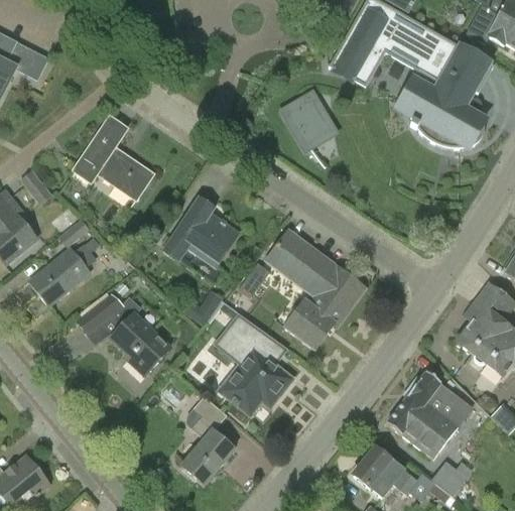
[(483,133),(484,126),(483,120),(480,114),(474,111),(479,109),(476,98),(469,98),(473,90),(478,93),(494,65),(379,0),(365,0),(329,66),(331,67),(335,58),(362,74),(376,47),(385,52),(391,42),(422,60),(412,80),(409,89),(408,100),(409,110),(412,119),(410,124),(416,127),(417,127),(425,136),(435,142),(444,146),(455,147),(465,146),(475,143),(480,139),(483,133)]
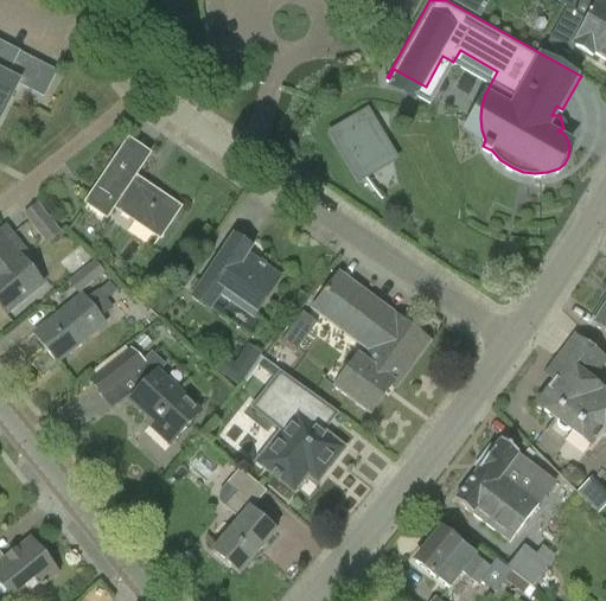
[(565,0),(569,2),(549,38),(571,50),(575,42),(593,51),(594,49),(605,55),(605,0),(565,0)]
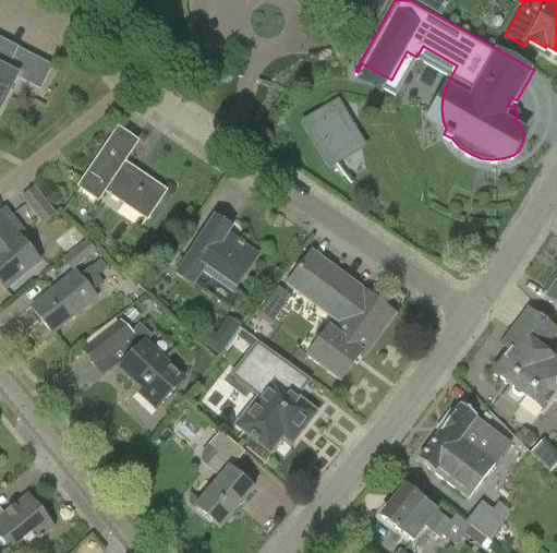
[(0,106),(16,73),(40,84),(51,62),(0,36),(0,106)]
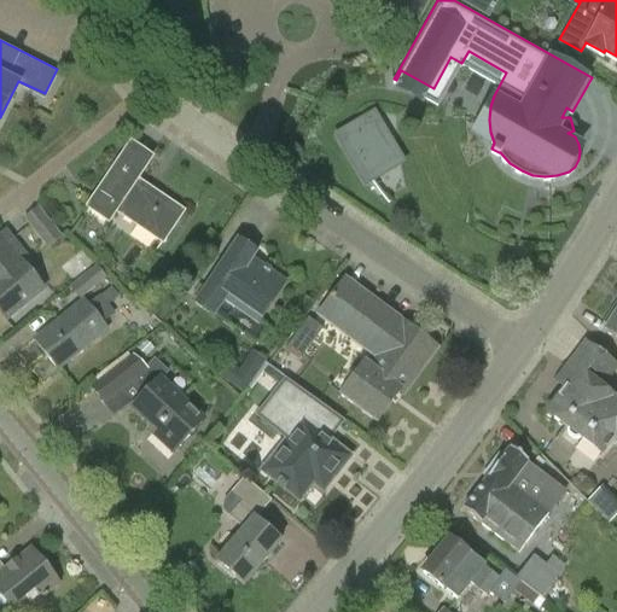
[(364,185),(406,159),(374,106),(332,132),(364,185)]
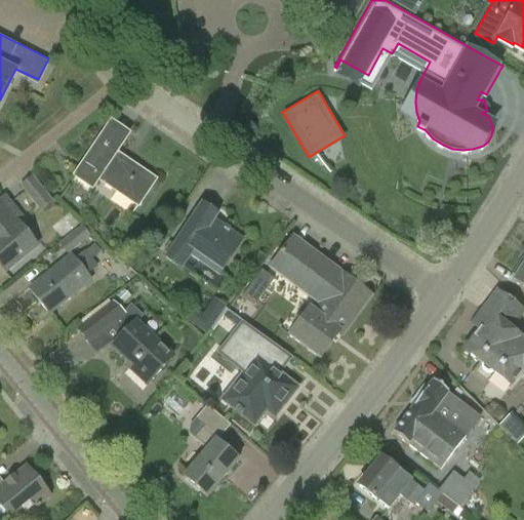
[(111,119),(75,173),(92,185),(98,175),(138,202),(155,176),(116,151),(128,131),(111,119)]
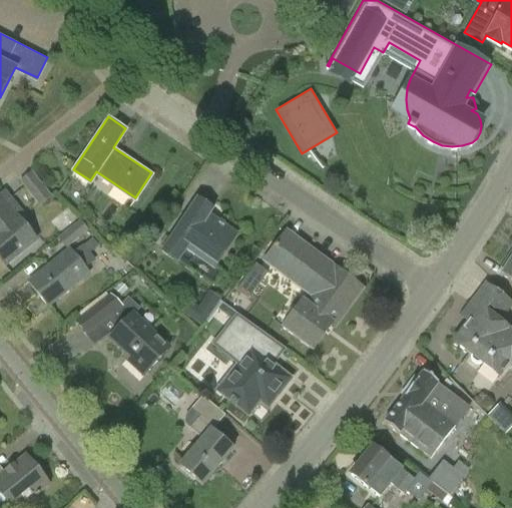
[(20,177),(40,202),(52,192),(32,167),(20,177)]
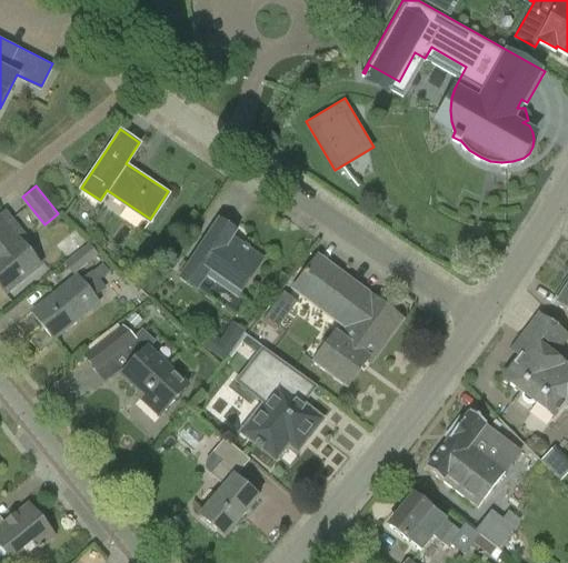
[(6,209),(0,213),(0,283),(5,289),(39,262),(20,238),(25,233),(6,209)]
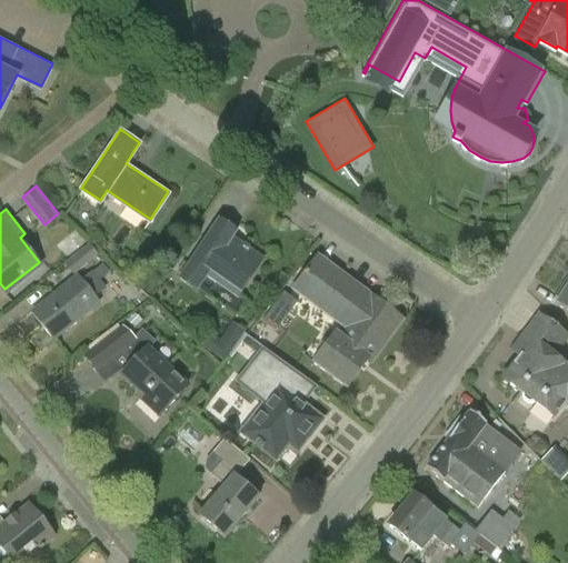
[(219,217),(180,275),(197,287),(207,271),(238,293),(262,257),(249,248),(251,244),(245,241),(241,245),(231,239),(233,235),(232,234),(237,229),(219,217)]
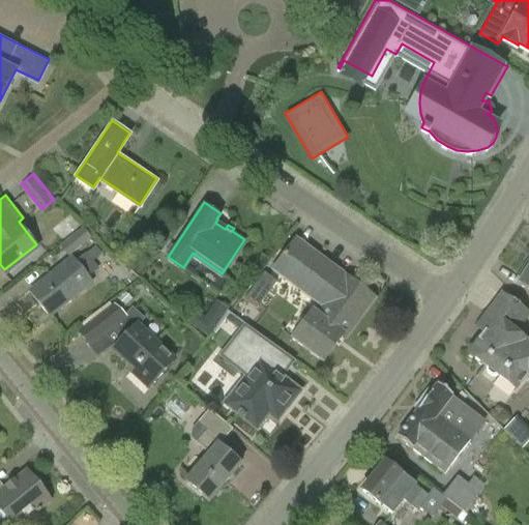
[(84,224),(60,242),(69,254),(93,235),(84,224)]
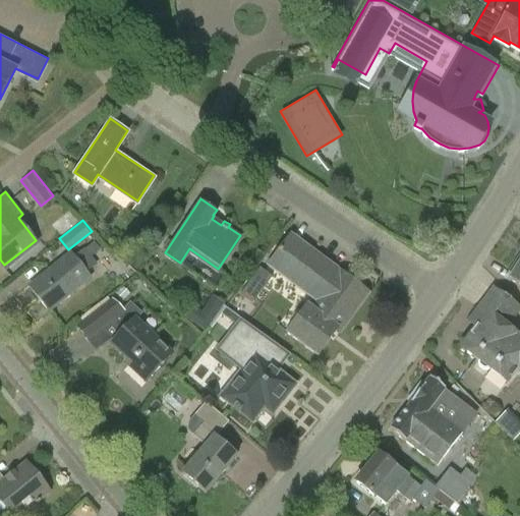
[(324,297),(349,316),(368,290),(339,268),(338,269),(323,258),(324,256),(291,231),(268,263),(312,297),(320,302),(324,297)]
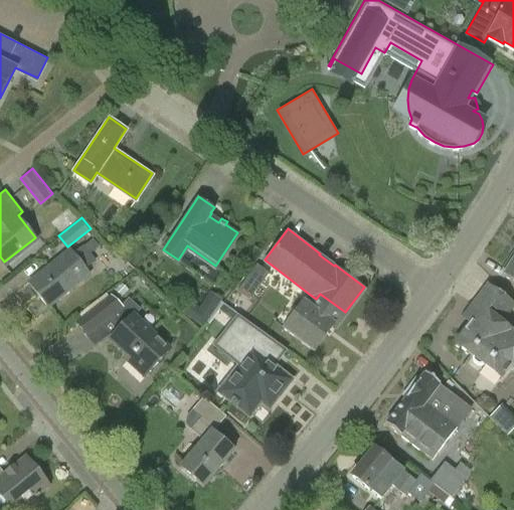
[(84,241),(73,250),(70,246),(29,280),(48,304),(90,271),(86,267),(97,258),(84,241)]
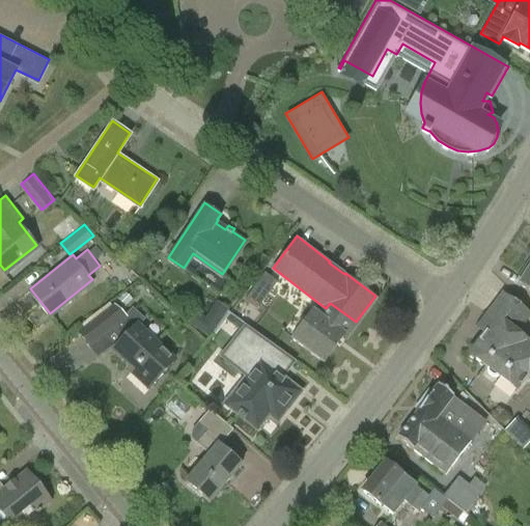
[(529,265),(520,281),(529,287),(529,265)]
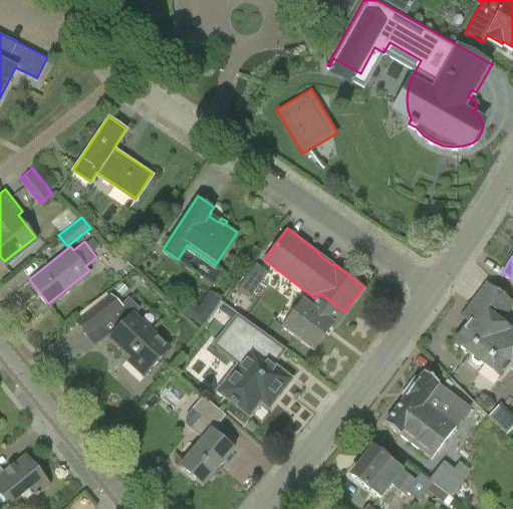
[(257,260),(240,282),(252,291),(268,269),(257,260)]
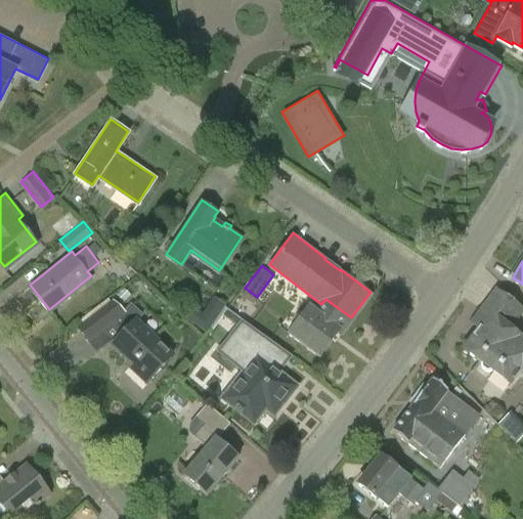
[(511,327),(522,310),(522,308),(496,288),(482,306),(489,311),(464,346),(481,359),(482,365),(486,369),(492,368),(510,382),(520,369),(522,371),(522,338),(519,336),(520,335),(511,327)]
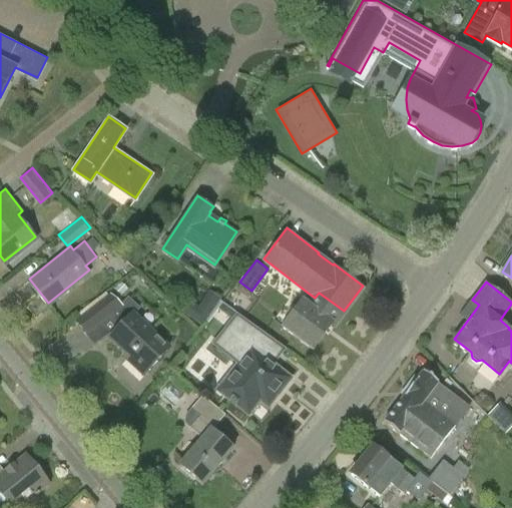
[(96,337),(128,302),(108,285),(77,319),(96,337)]
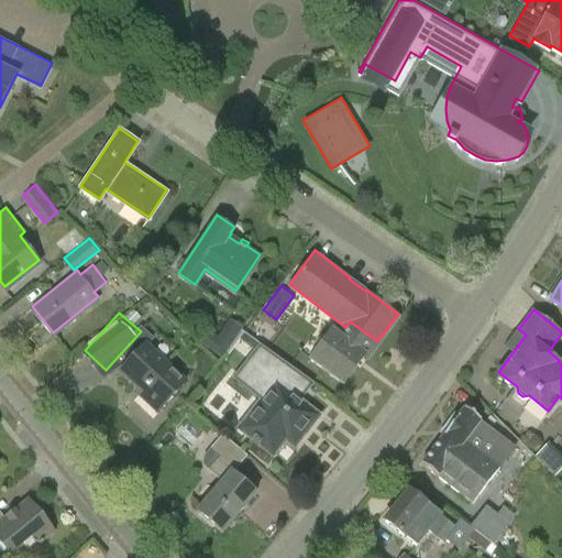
[(227,354),(246,323),(230,313),(210,343),(227,354)]
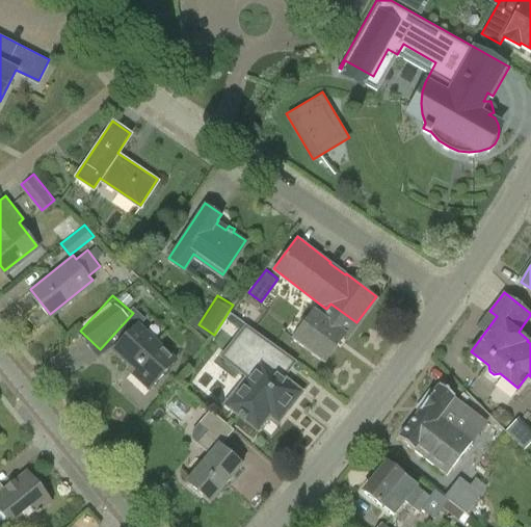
[(326,309),(319,304),(315,310),(314,309),(293,337),(323,360),(343,334),(346,336),(356,322),(330,304),(326,309)]
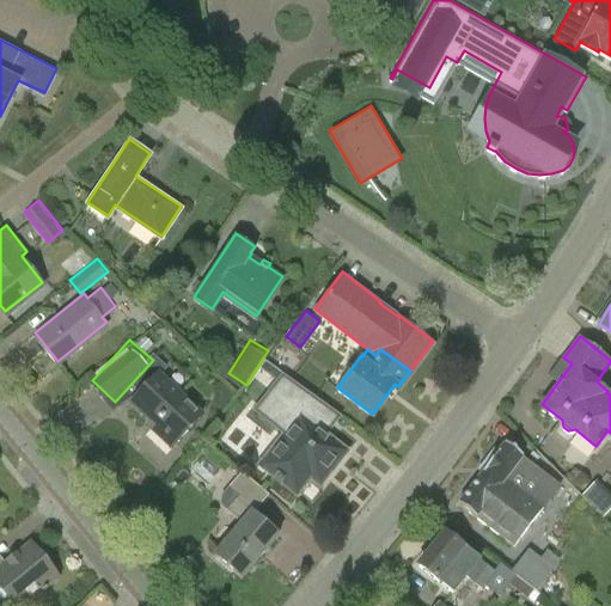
[(286,367),(283,369),(266,356),(260,365),(277,378),(255,405),(285,430),(274,444),(281,450),(268,466),(275,472),(274,473),(281,479),(282,478),(295,489),(310,471),(319,479),(344,447),(324,430),(338,412),(285,369),(287,367),(286,367)]
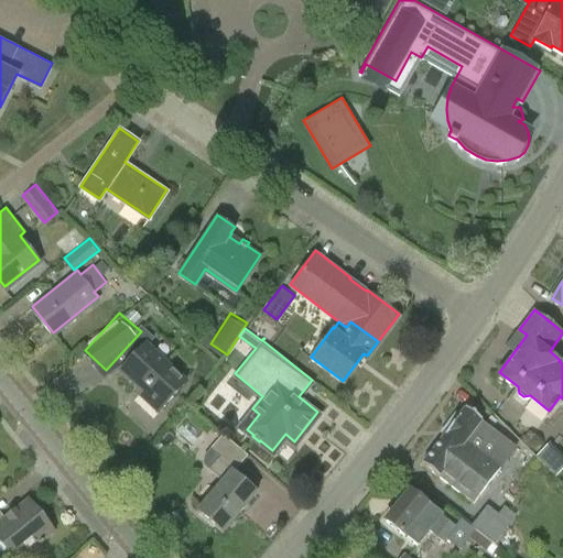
[(185,380),(147,343),(123,364),(121,365),(162,404),(185,380)]
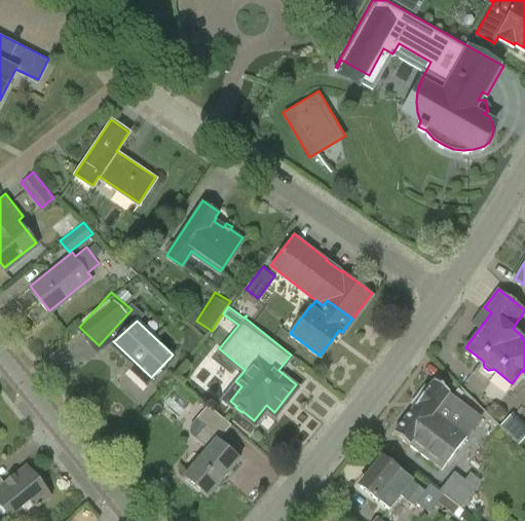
[(434,377),(394,431),(409,443),(410,442),(442,466),(465,434),(466,434),(481,415),(449,391),(450,389),(434,377)]
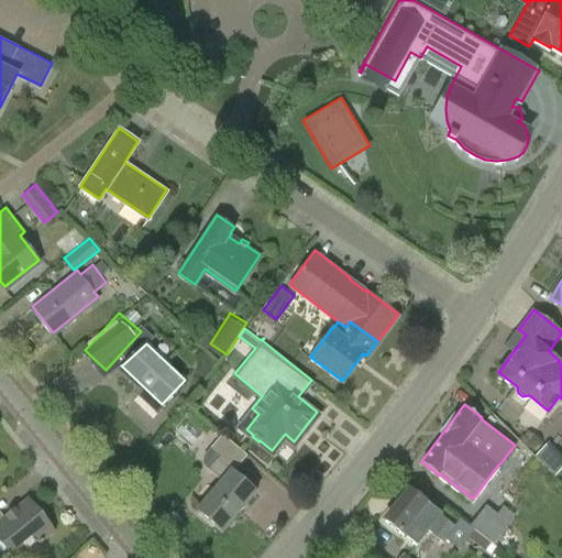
[(208,467),(221,478),(196,507),(221,529),(255,489),(231,469),(245,451),(221,431),(210,445),(219,453),(208,467)]
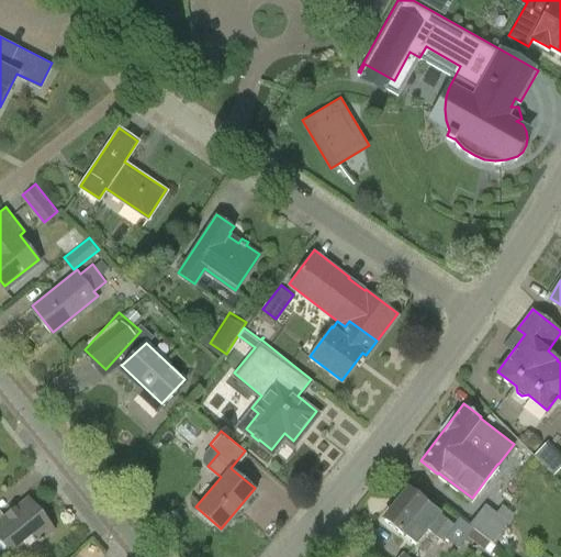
[(540,450),(558,469),(560,466),(560,450),(551,441),(540,450)]
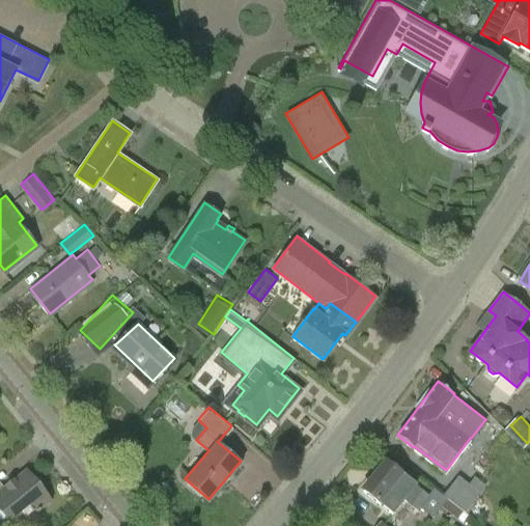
[(386,460),(363,489),(379,501),(393,513),(406,498),(419,508),(421,505),(434,516),(443,504),(458,518),(465,509),(444,493),(435,486),(428,492),(403,471),(402,473),(386,460)]
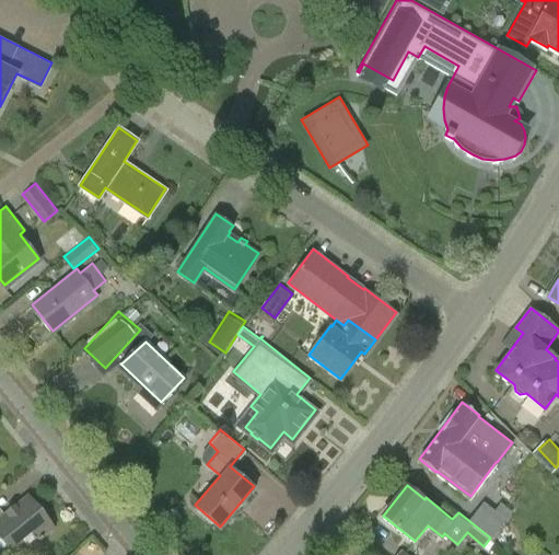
[(26,495),(0,517),(0,536),(4,542),(9,539),(20,552),(53,524),(26,495)]
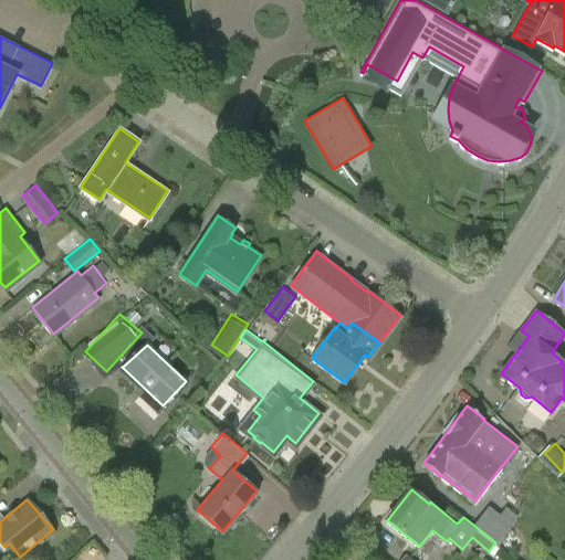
[(500,513),(489,504),(473,525),(495,542),(497,543),(519,514),(508,504),(500,513)]
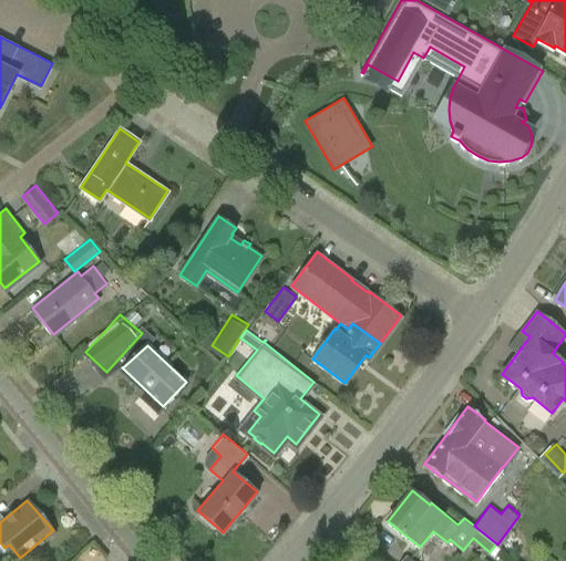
All buildings are outlined.
